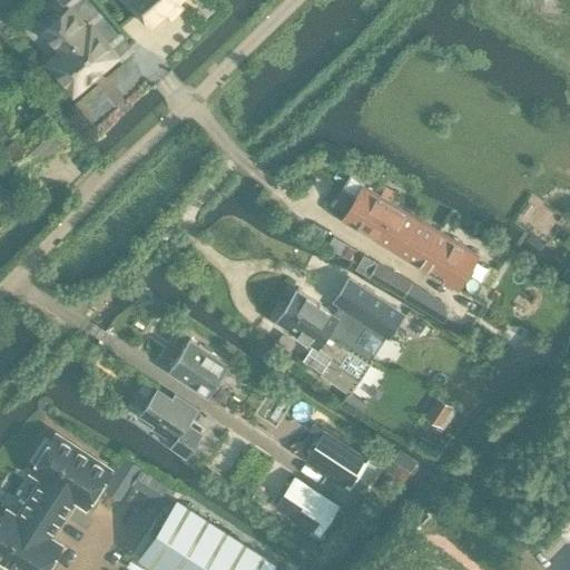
[(130,0),(151,23),(178,0),(130,0)]
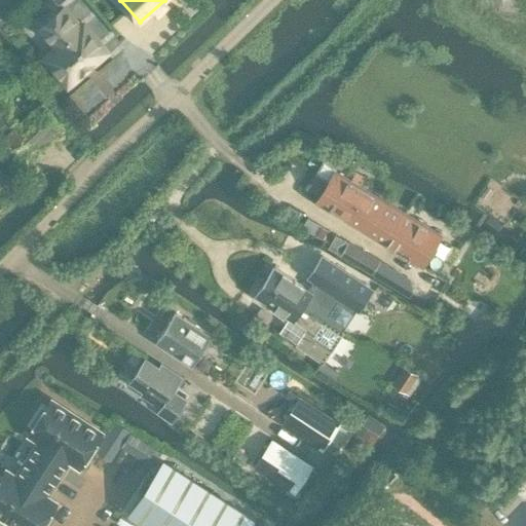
[(52,65),(68,83),(81,72),(82,72),(92,63),(106,51),(85,26),(82,29),(65,7),(59,12),(55,8),(45,17),(48,22),(42,26),(60,46),(47,58),(52,65)]
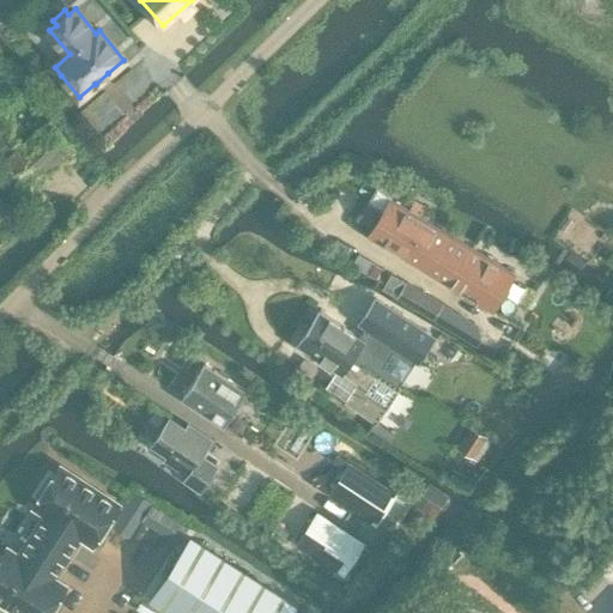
[(0,126),(0,163),(0,164),(25,192),(76,147),(49,119),(23,144),(4,123),(0,126)]
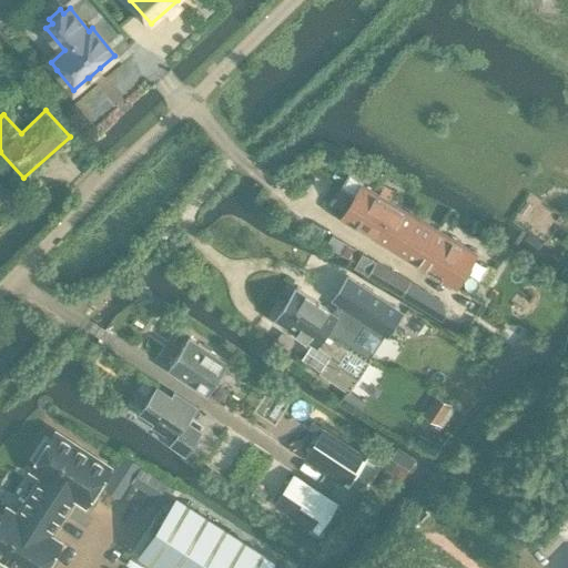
[(0,178),(0,201),(11,192),(0,178)]
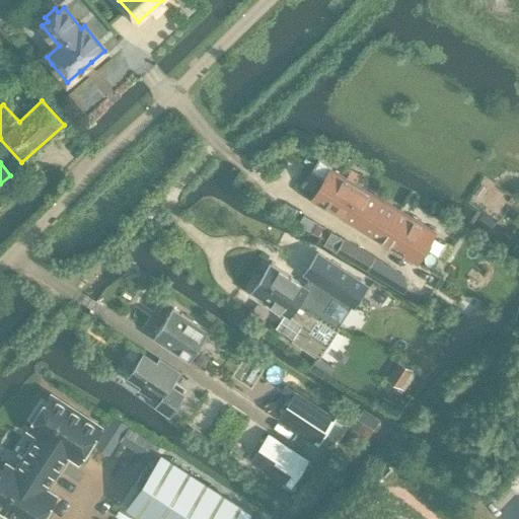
[(436,231),(331,168),(312,200),(417,263),(436,231)]
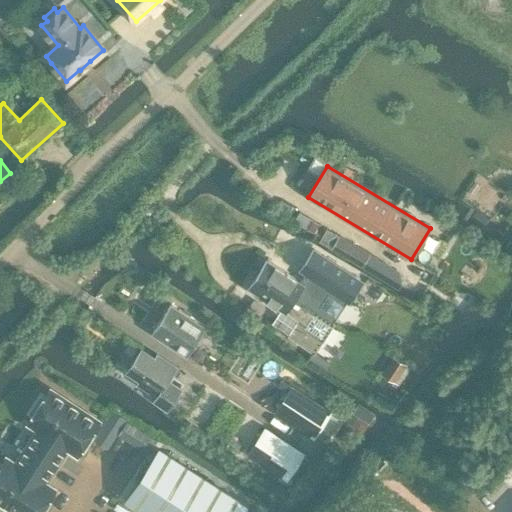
[(339,235),(332,248),(363,267),(371,253),(339,235)]
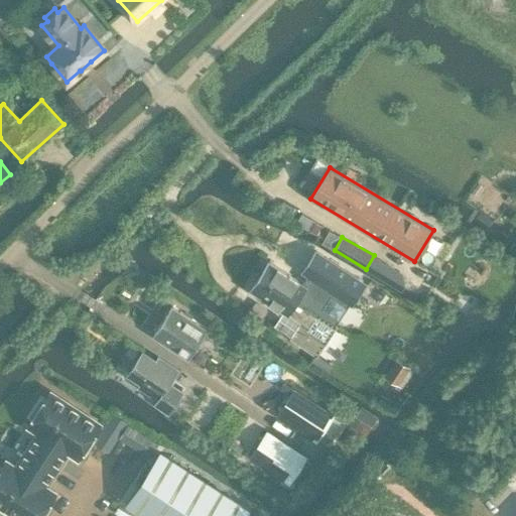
[(270,261),(260,275),(297,300),(338,327),(353,304),(354,304),(367,285),(318,253),(305,272),(310,276),(305,284),(270,261)]
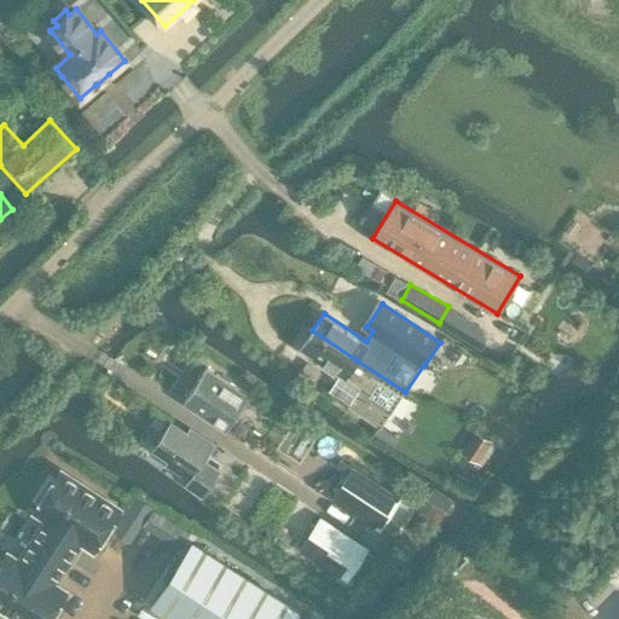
[(449,306),(439,323),(480,345),(482,341),(480,327),(449,306)]
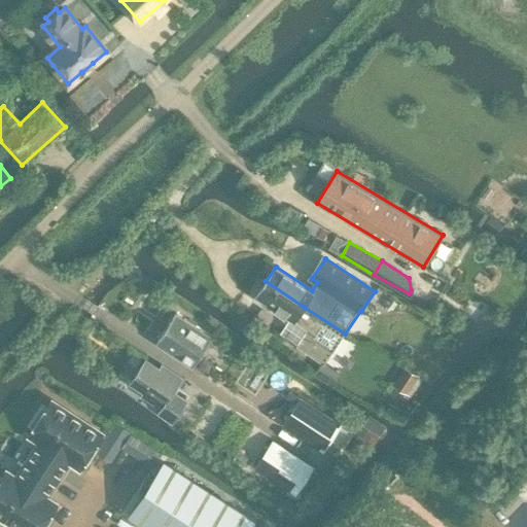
[(266,281),(256,295),(290,318),(281,332),(297,344),(296,345),(324,363),(345,334),(304,307),(266,281)]
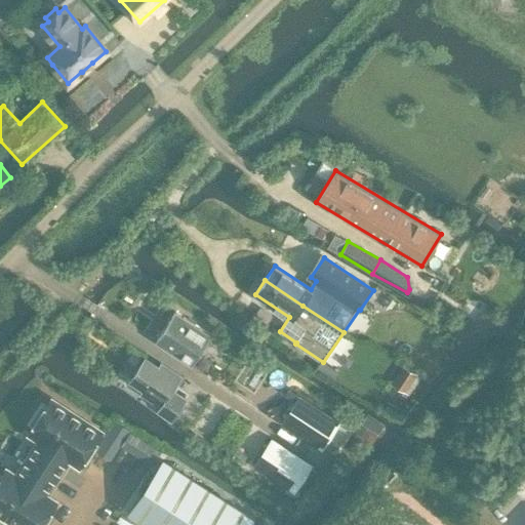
[(175,312),(155,341),(192,365),(211,335),(175,312)]
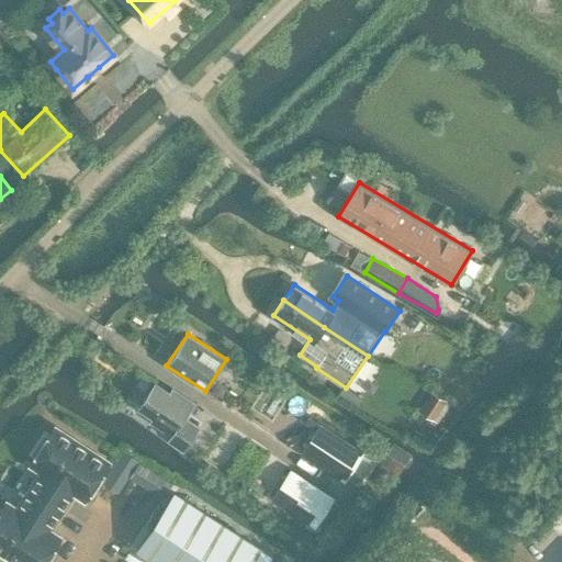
[(515,338),(508,348),(517,355),(525,346),(515,338)]
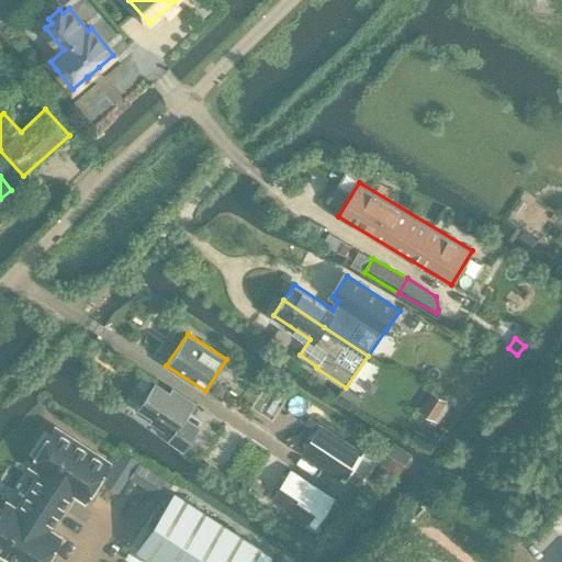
[(169,439),(186,449),(199,427),(184,418),(194,403),(183,396),(181,400),(155,383),(139,406),(158,418),(155,423),(172,434),(169,439)]
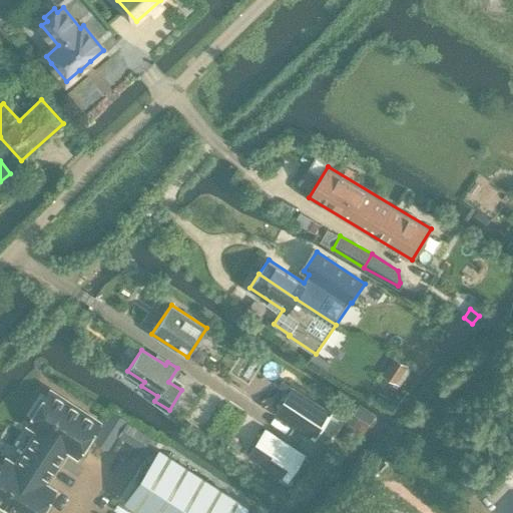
[(408,364),(396,356),(384,374),(396,382),(408,364)]
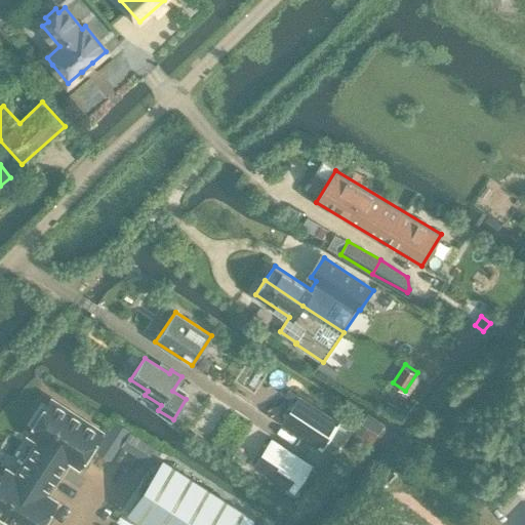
[(340,422),(299,395),(281,422),(322,449),(340,422)]
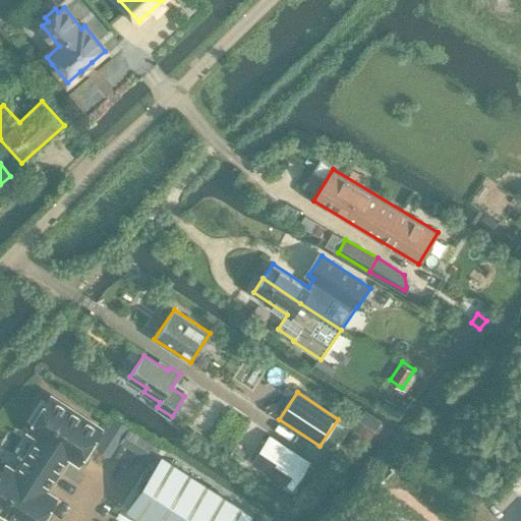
[(40,436),(29,454),(58,473),(69,455),(79,462),(102,428),(52,396),(47,403),(42,400),(30,418),(35,422),(31,429),(40,436)]
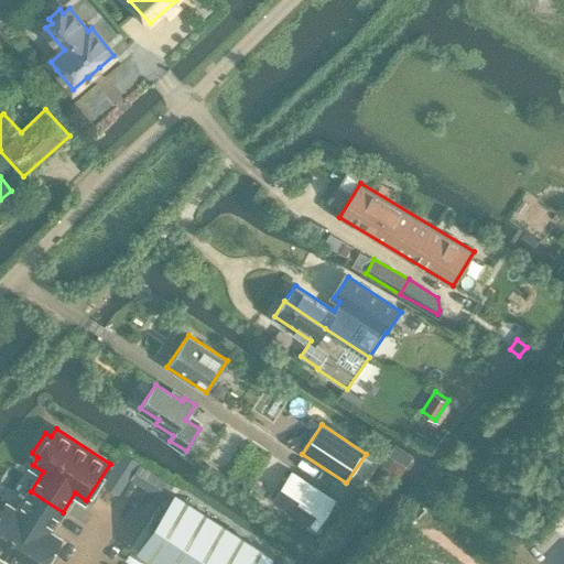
[(140,462),(123,452),(104,484),(119,494),(140,462)]
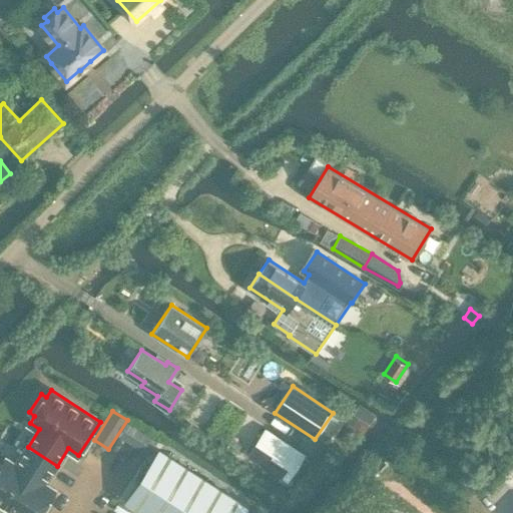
[(158,440),(127,421),(118,435),(149,454),(158,440)]
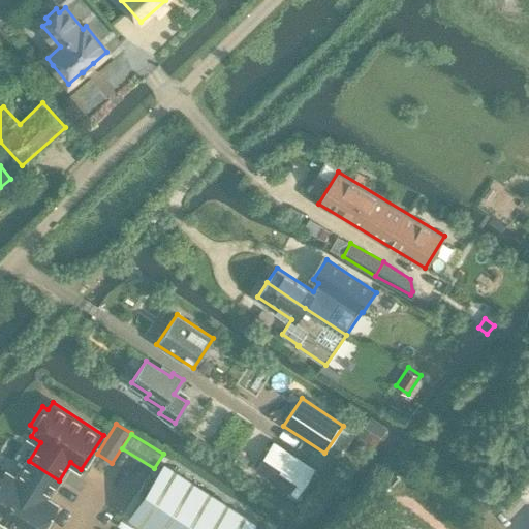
[(315,468),(274,441),(255,468),(298,496),(315,468)]
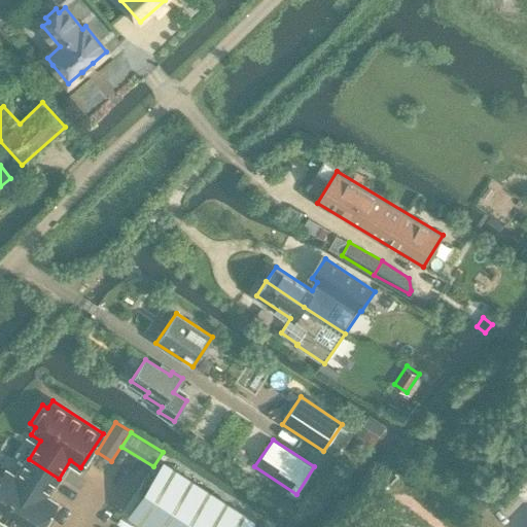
[(0,515),(19,526),(41,526),(57,503),(46,496),(59,479),(29,459),(16,478),(7,470),(2,479),(0,477),(0,515)]
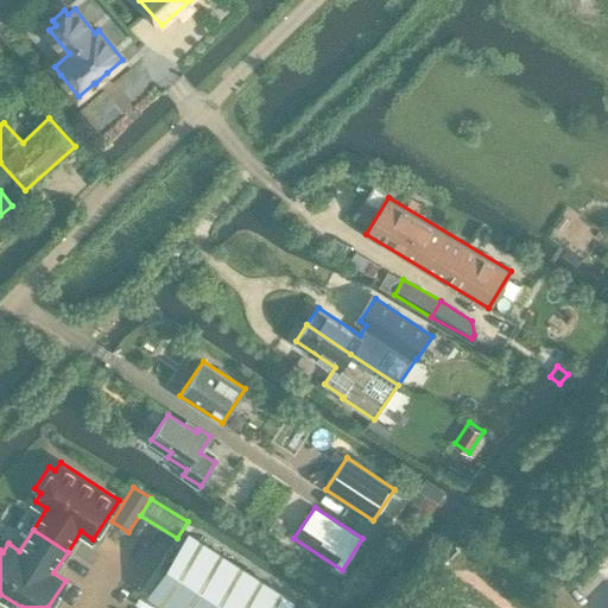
[(191,536),(154,591),(179,607),(284,607),(290,600),(191,536)]
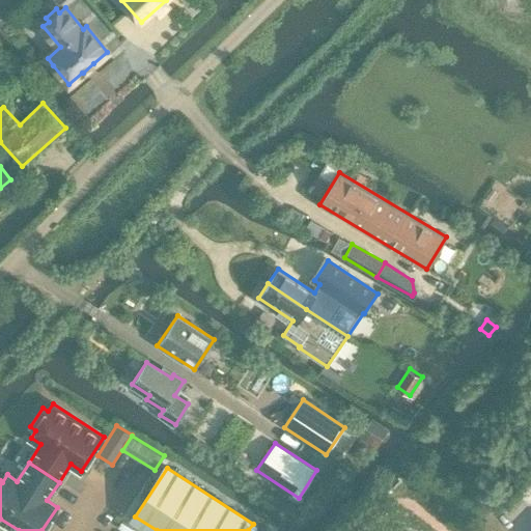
[(519,494),(529,504),(530,501),(530,491),(526,486),(519,494)]
